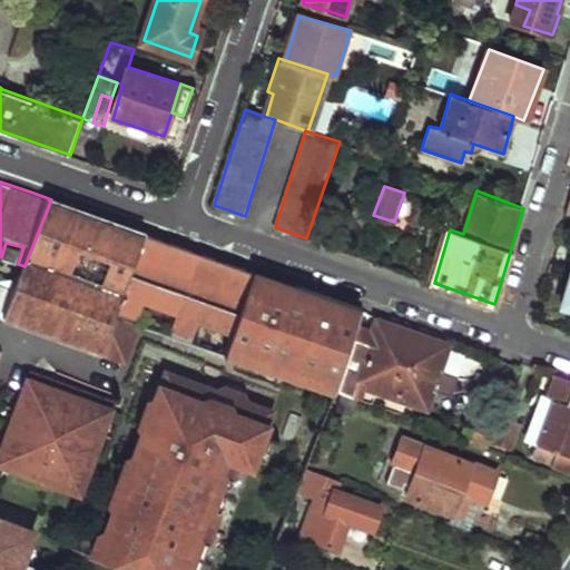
[(25,266),(5,317),(104,355),(117,317),(148,234),(100,216),(51,199),(25,266)]
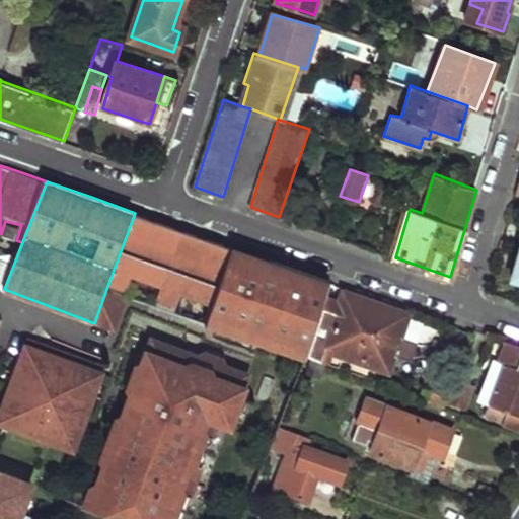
[(129,296),(208,325),(208,324),(235,248),(204,237),(163,223),(135,213),(106,289),(129,296)]
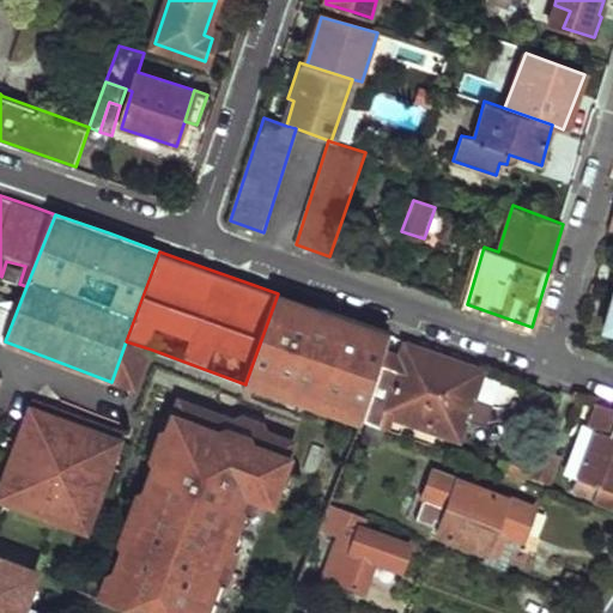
[(0,275),(0,314),(1,315),(0,317),(0,339),(5,341),(26,286),(19,284),(1,277),(0,275)]
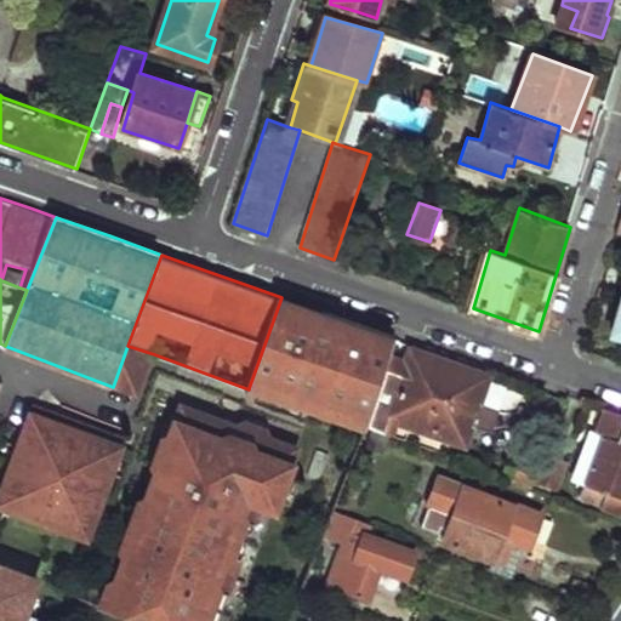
[(342,320),(281,297),(249,388),(294,404),(296,398),(324,408),(322,414),(365,429),(368,423),(391,360),(399,341),(342,320)]
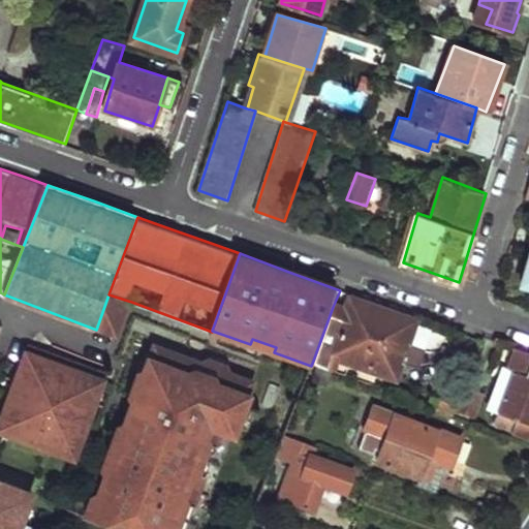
[(131,302),(109,294),(96,330),(117,338),(131,302)]
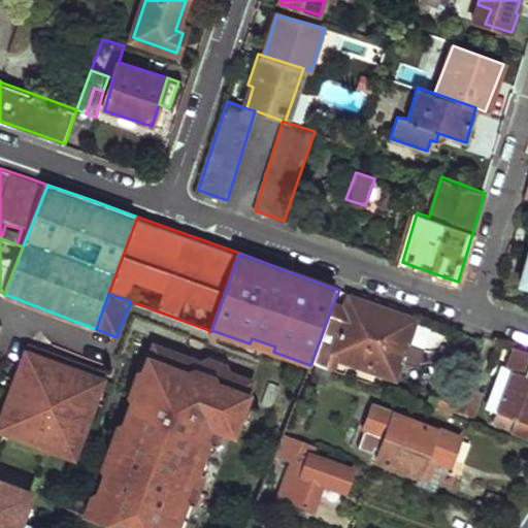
[(406,345),(415,324),(352,301),(349,312),(332,306),(312,360),(334,368),(338,355),(395,374),(402,357),(421,365),(426,352),(406,345)]
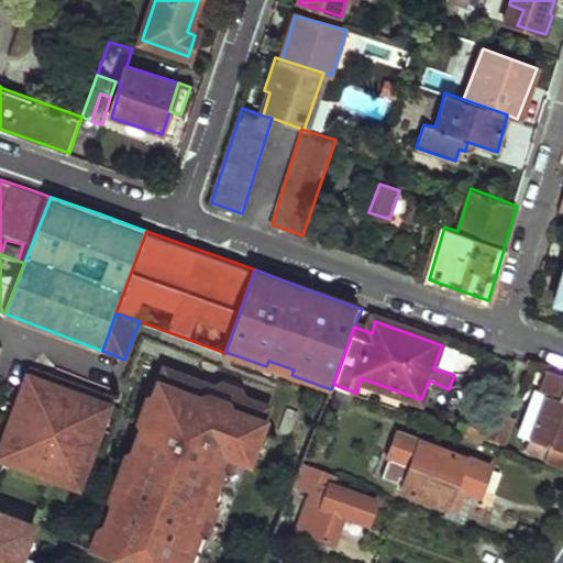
[(183,562),(194,536),(207,540),(219,507),(206,501),(218,472),(231,477),(238,460),(244,463),(254,438),(258,440),(272,408),(166,367),(154,400),(159,403),(150,427),(144,424),(129,465),(134,466),(123,495),(118,494),(102,534),(108,537),(100,554),(123,562),(183,562)]
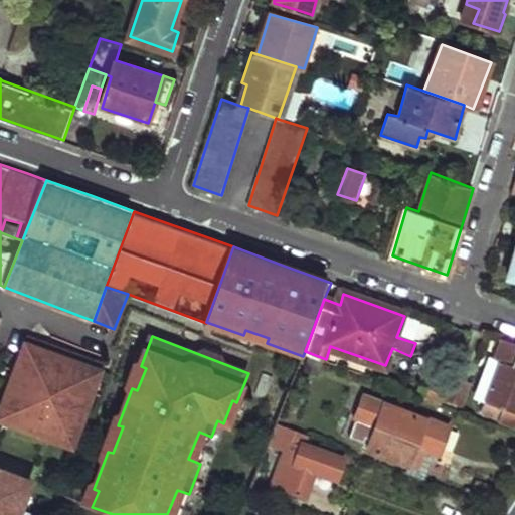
[(490,404),(488,410),(514,420),(514,340),(506,337),(504,344),(510,347),(505,361),(490,404)]
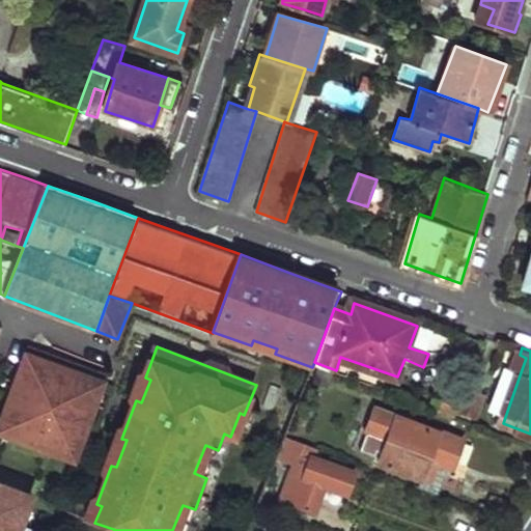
[(102,385),(26,357),(0,425),(0,430),(74,458),(102,385)]
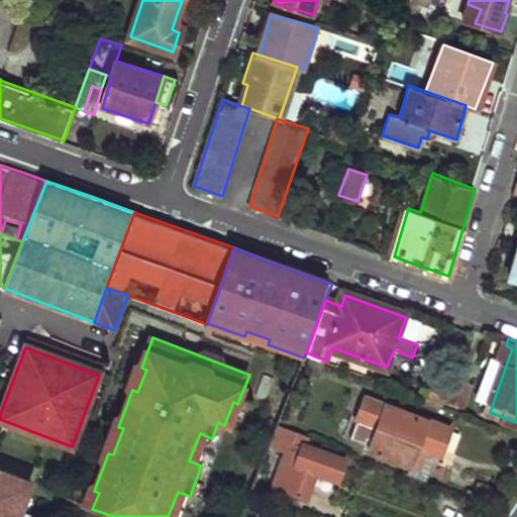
[(478,401),(492,406),(507,363),(492,357),(478,401)]
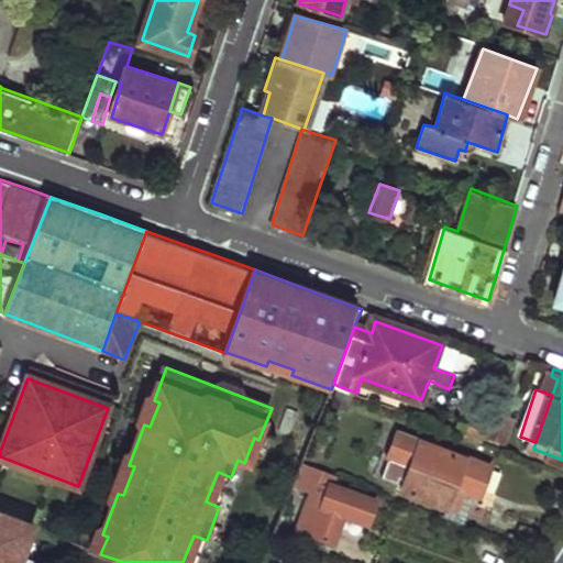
[(497,411),(488,435),(515,448),(523,422),(497,411)]
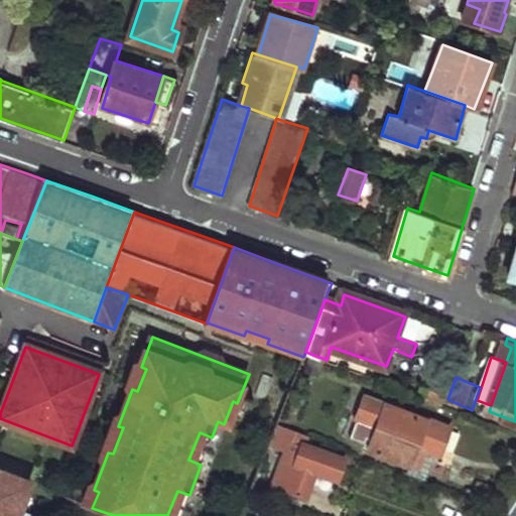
[(377,423),(368,449),(409,465),(417,439),(440,447),(448,425),(364,394),(356,416),(377,423)]
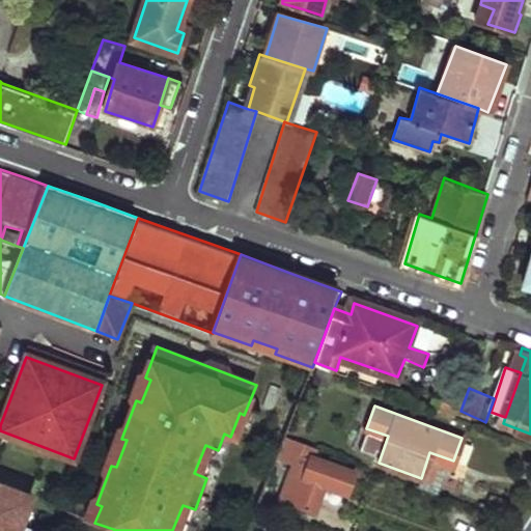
[(292,465),(279,501),(316,514),(326,488),(347,494),(356,472),(313,455),(316,447),(286,437),(278,458),(292,465)]
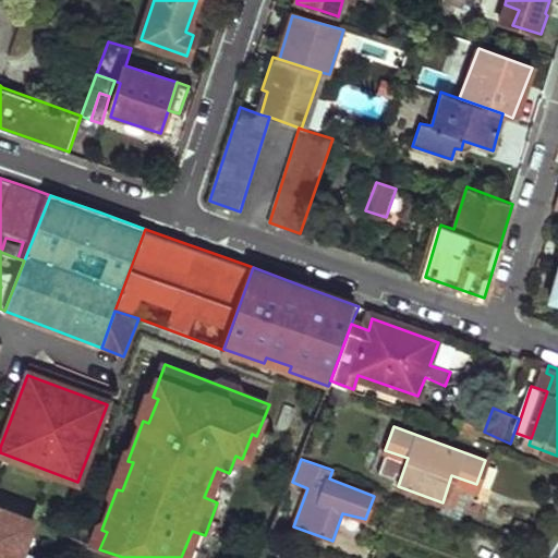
[(229,473),(216,468),(204,497),(217,502),(229,473)]
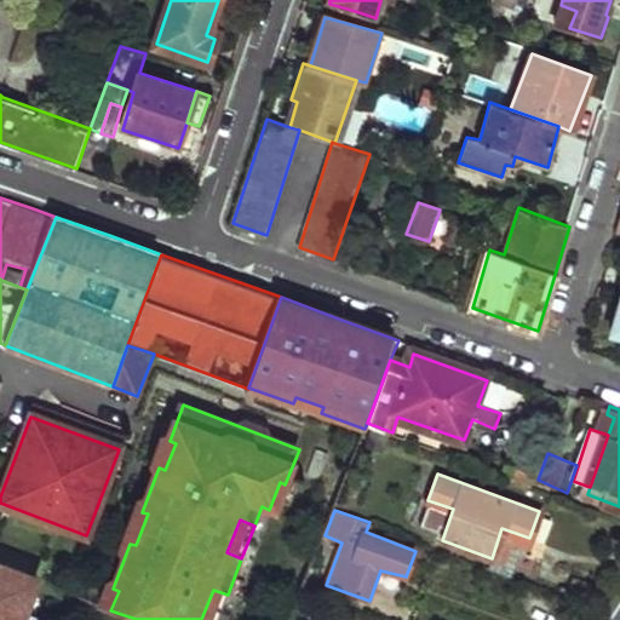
[(492,558),(489,567),(511,574),(518,552),(524,554),(529,538),(501,528),(492,558)]
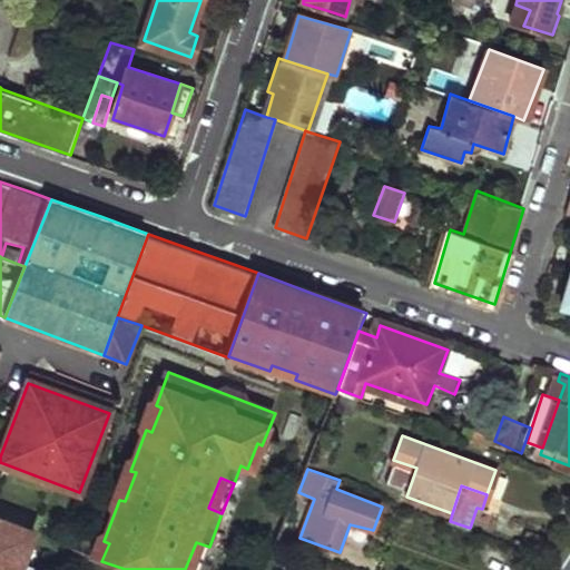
[(0,569),(12,569),(17,561),(22,564),(35,533),(0,520),(0,569)]
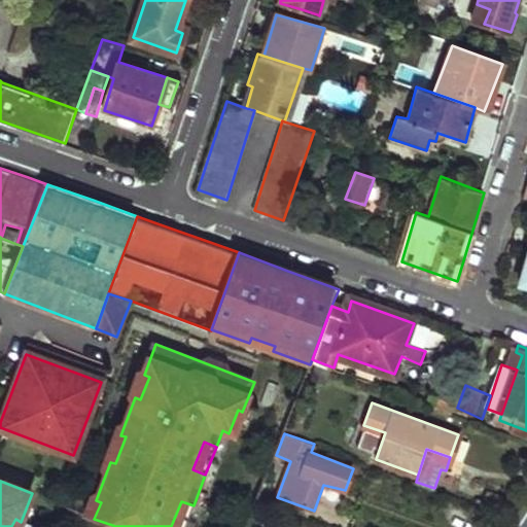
[(184,526),(194,505),(181,501),(171,526),(184,526)]
